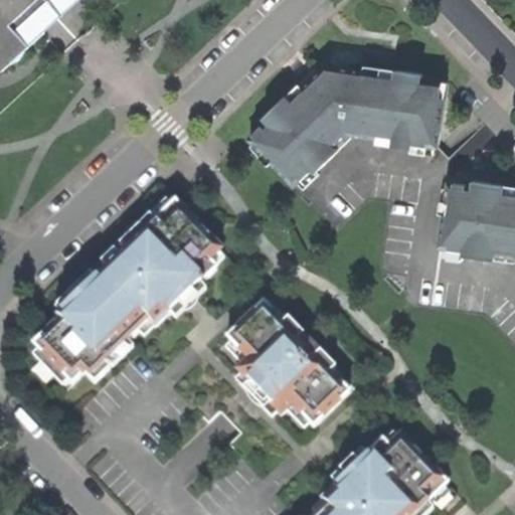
[(31,18),(51,0),(0,0),(0,72),(44,33),(31,18)]
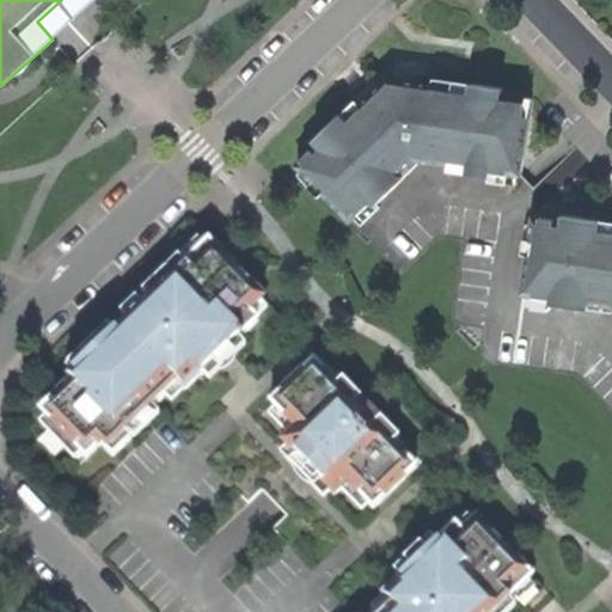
[(61,0),(37,22),(53,40),(96,0),(61,0)]
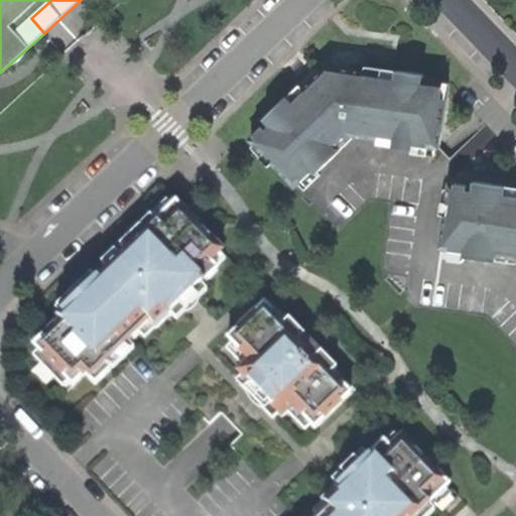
[(436,149),(441,150),(452,86),(425,82),(426,78),(369,68),(368,75),(330,68),(307,91),(303,87),(268,122),(271,126),(254,142),(259,147),(255,151),(274,171),(278,167),(303,192),(305,189),(309,194),(326,178),(323,173),(360,137),(435,159),(436,149)]
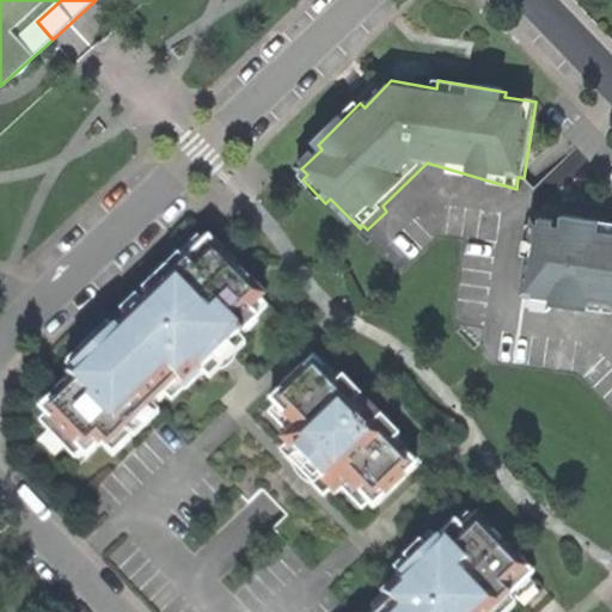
[(611,222),(611,224),(564,215),(563,224),(537,219),(536,225),(530,225),(524,256),(533,258),(526,306),(552,310),(555,305),(591,310),(592,305),(611,307),(611,222)]
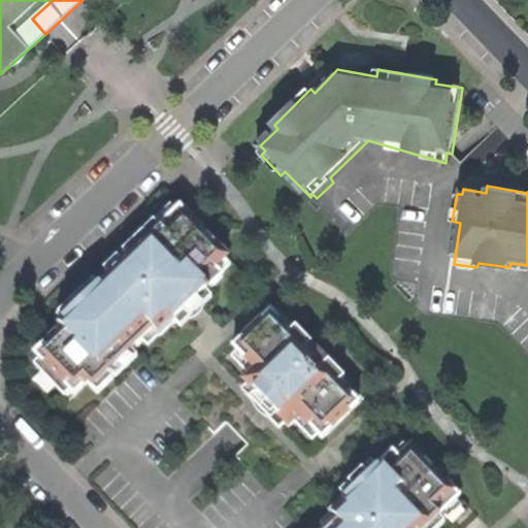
[(157,220),(163,226),(176,213),(170,207),(157,220)]
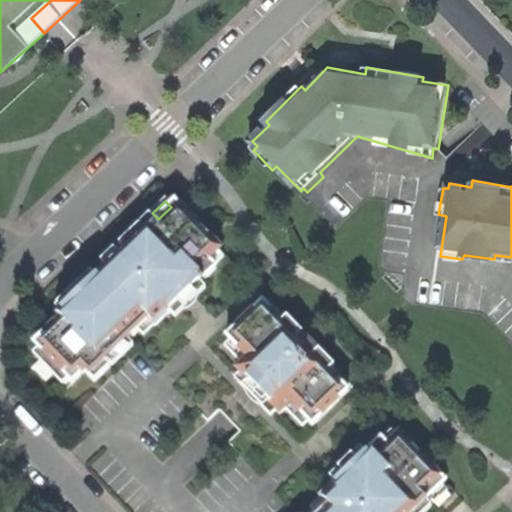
[(221,251),(175,204),(171,207),(158,219),(155,223),(125,252),(119,257),(106,270),(97,278),(60,314),(57,316),(61,320),(34,345),(39,349),(66,378),(72,384),(84,372),(94,383),(109,369),(104,364),(106,362),(127,342),(138,332),(148,322),(153,327),(154,328),(169,313),(200,285),(216,269),(215,268),(209,262),(218,254),(221,251)]
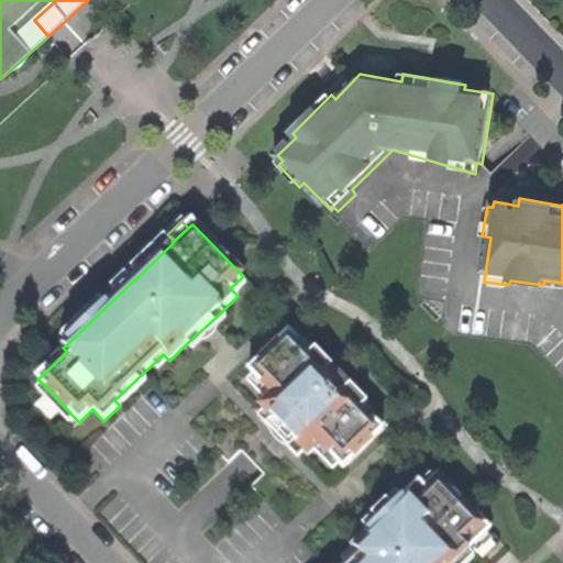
[(131,271),(138,277),(170,245),(164,239),(131,271)]
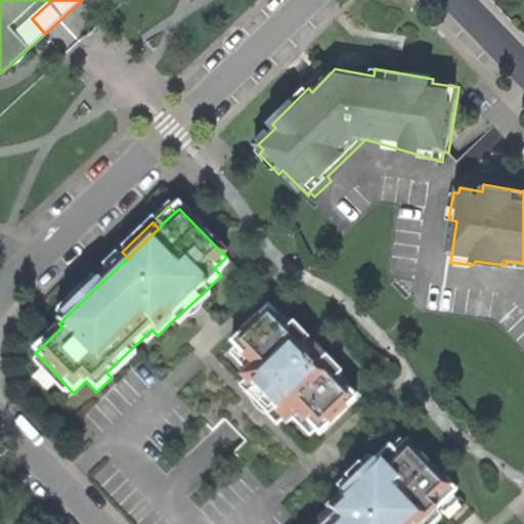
[(102,270),(108,276),(122,263),(117,257),(102,270)]
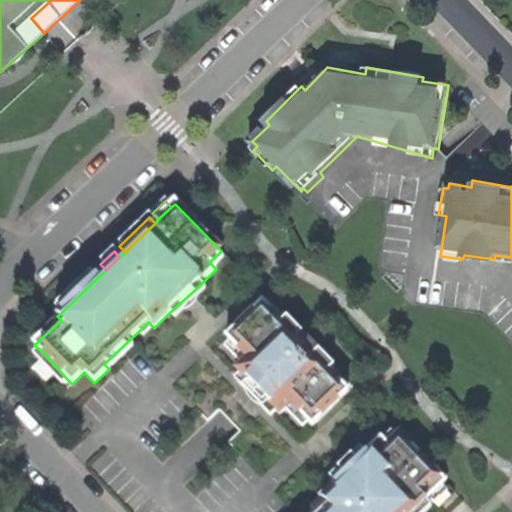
[(224,260),(218,254),(209,262),(215,268),(224,260)]
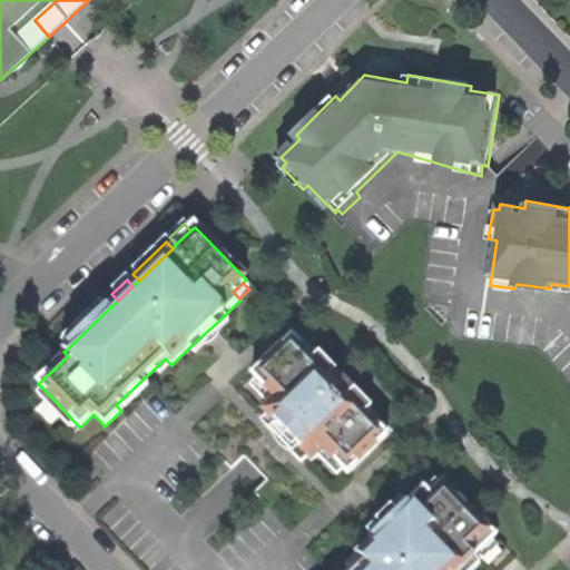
[(60,343),(67,350),(108,310),(101,303),(60,343)]
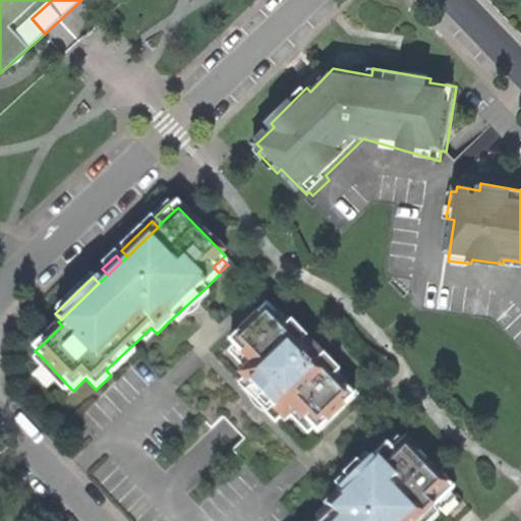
[(198,309),(200,303),(209,295),(204,290),(172,319),(178,325),(187,316),(191,315),(195,312),(198,309)]
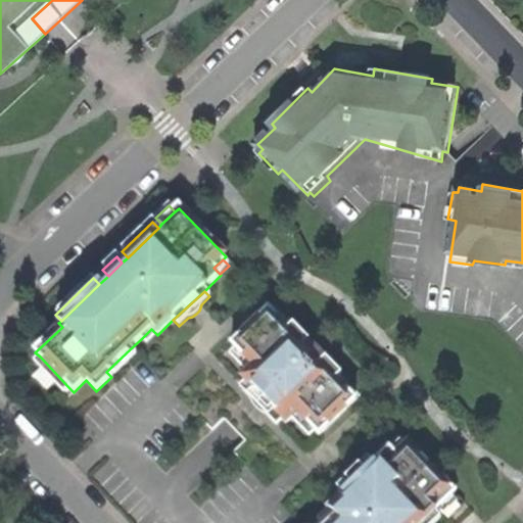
[(319,436),(355,400),(336,381),(341,377),(292,326),(287,331),(268,311),(232,345),(235,349),(249,364),(253,368),(241,379),(245,382),(282,421),(286,425),(291,420),(297,414),(315,432),(319,436)]
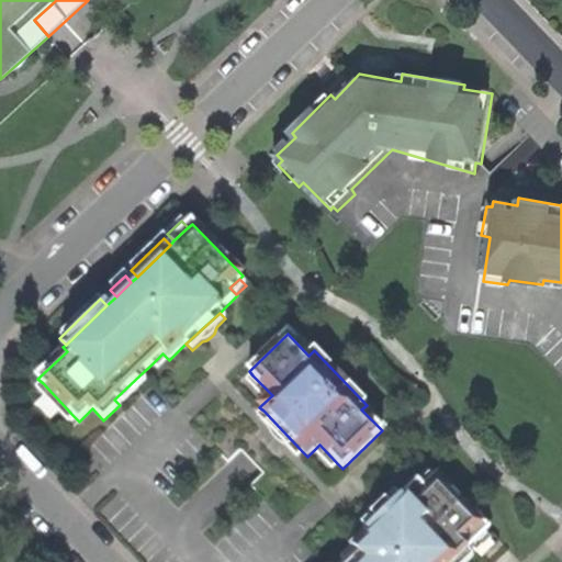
[(157,370),(168,359),(163,353),(152,364),(157,370)]
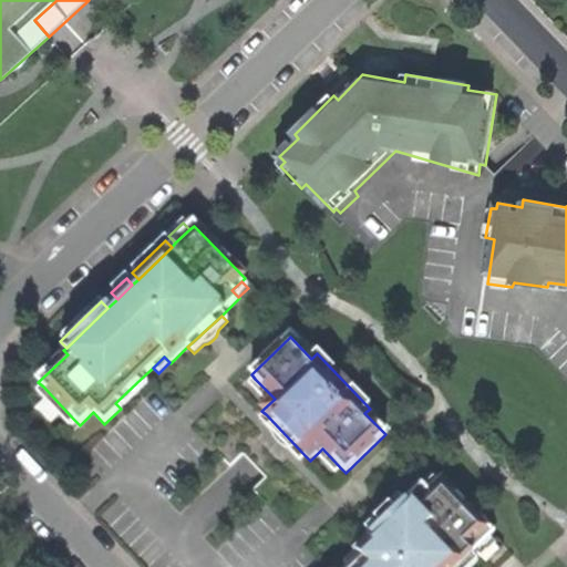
[(147,385),(141,379),(117,401),(124,408),(147,385)]
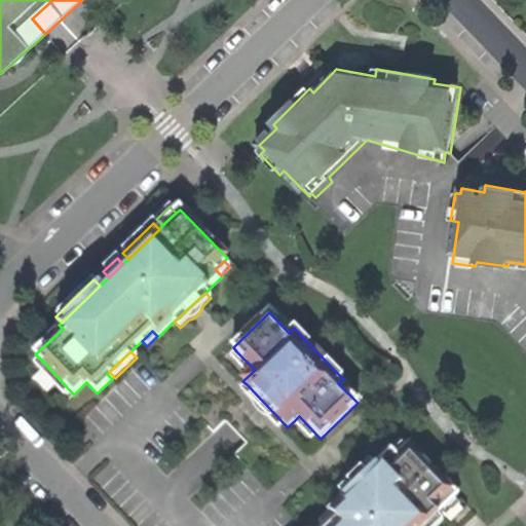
[(230,358),(245,372),(251,366),(236,351),(230,358)]
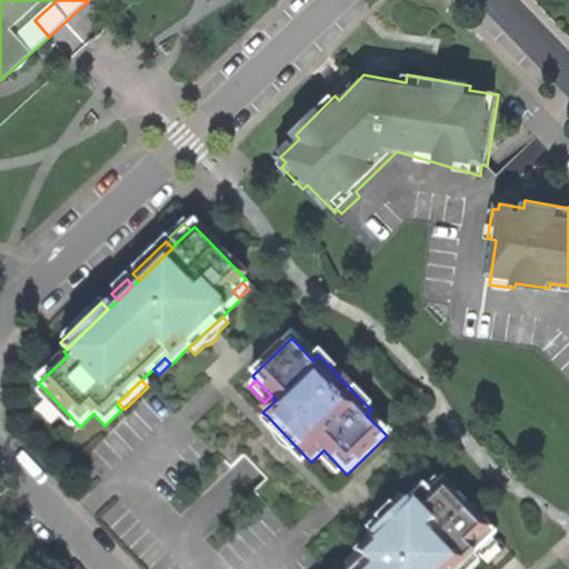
[(37,395),(67,426),(73,420),(43,388),(37,395)]
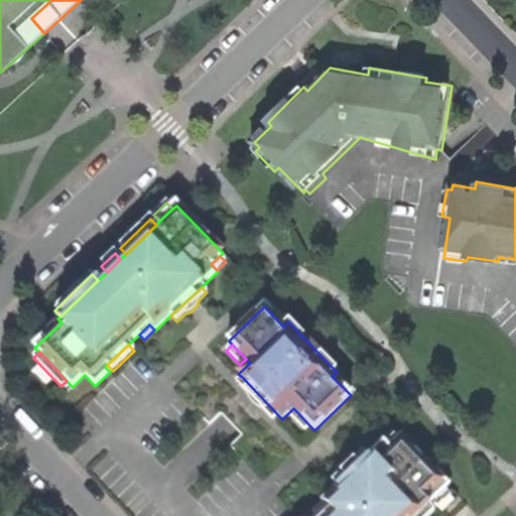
[(273,421),(278,415),(242,377),(236,383),(246,394),(248,398),(251,402),(255,406),(261,409),(273,421)]
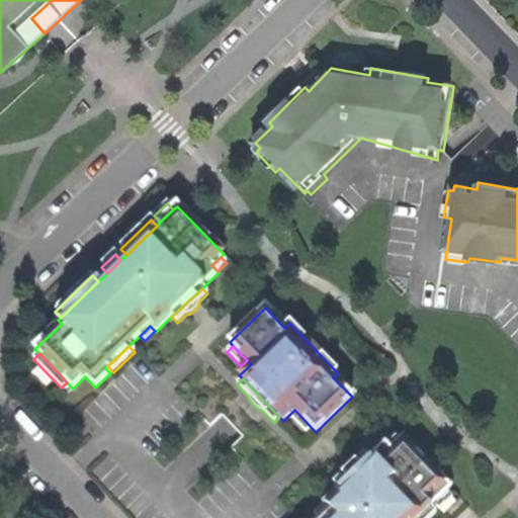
[(65,397),(73,389),(67,382),(61,387),(58,391),(65,397)]
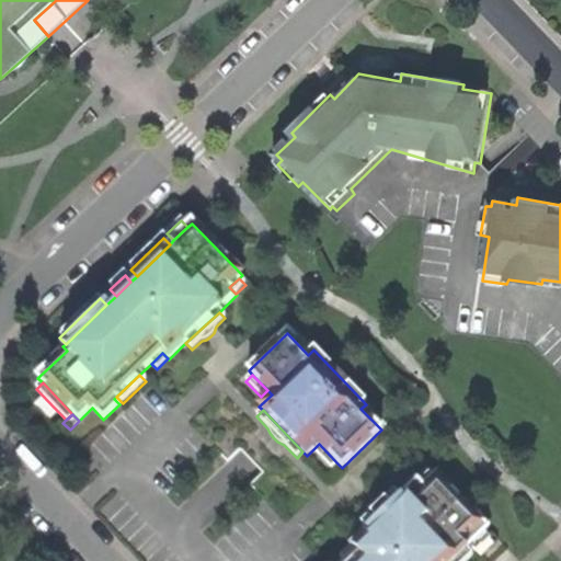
[(332,470),(338,464),(319,444),(312,450),(332,470)]
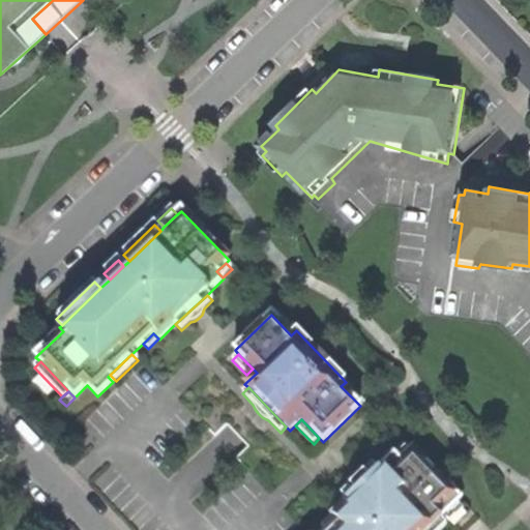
[(405,448),(395,457),(402,463),(411,454),(405,448)]
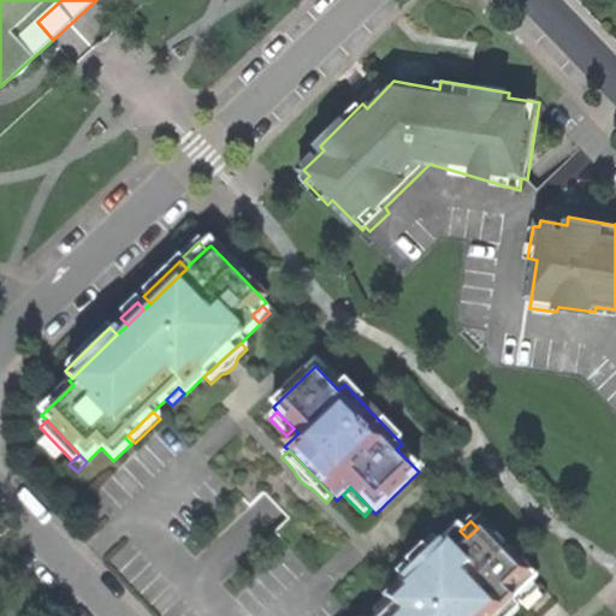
[(499,615),(511,605),(515,602),(532,586),(535,582),(480,525),(478,528),(467,538),(460,531),(458,529),(439,549),(403,584),(385,600),(386,602),(392,608),(384,615),(499,615)]
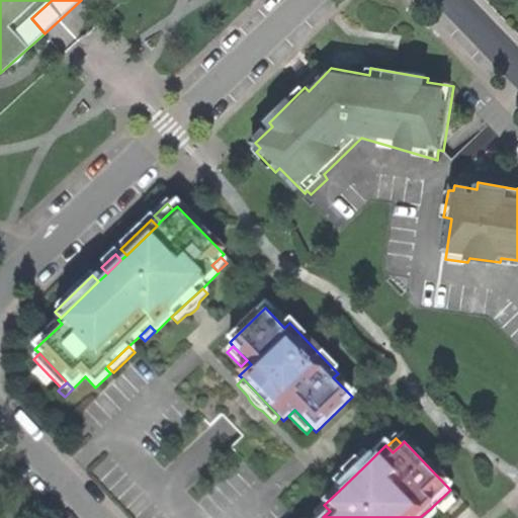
[(333,485),(339,491),(369,461),(363,455),(355,463),(350,464),(347,467),(344,470),(342,476),(333,485)]
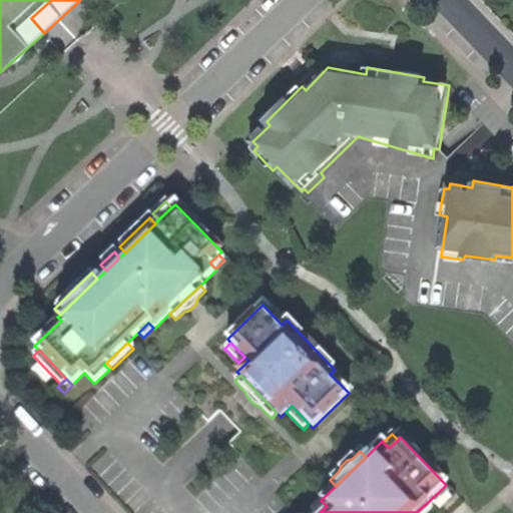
[(448,494),(443,488),(429,501),(435,506),(448,494)]
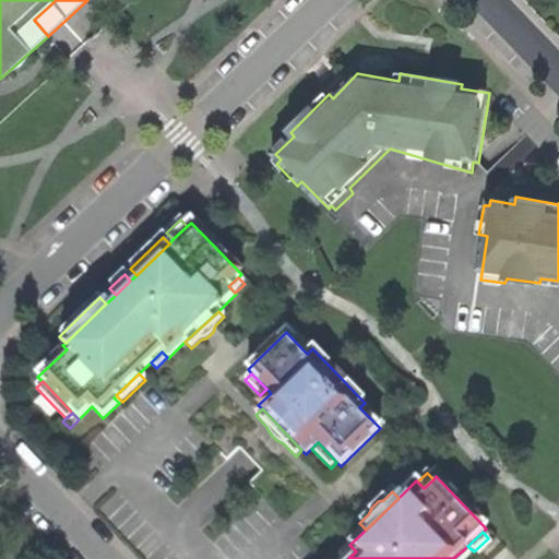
[(340,556),(342,558),(348,558),(356,551),(351,546),(340,556)]
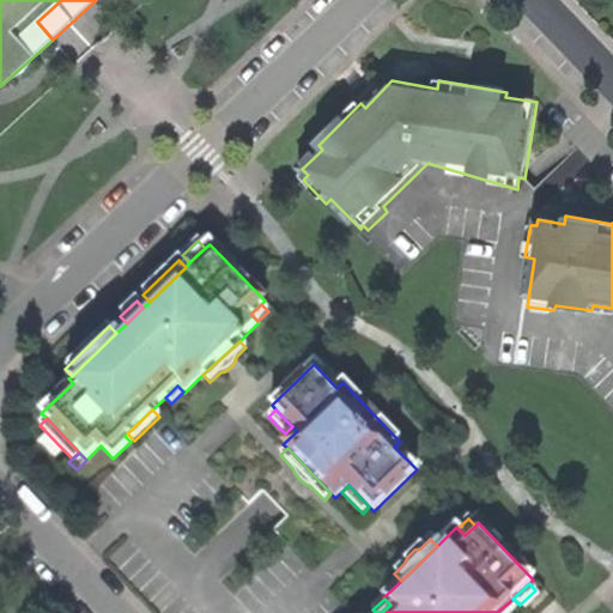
[(511,612),(516,610),(509,602),(497,612),(511,612)]
